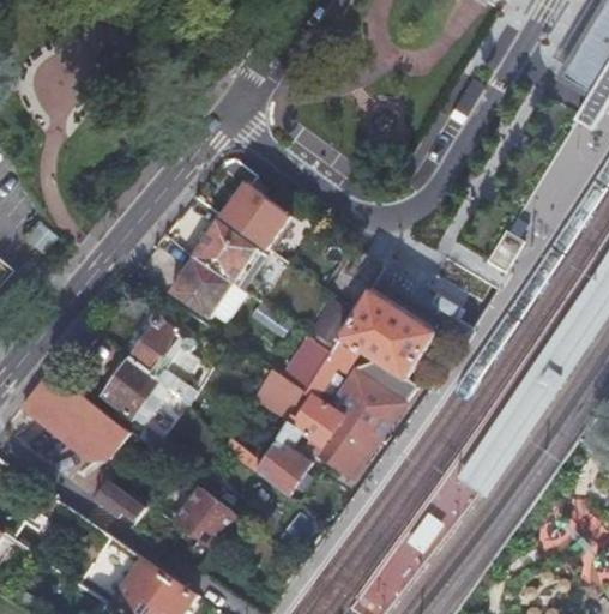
[(578,47),(559,77),(589,95),(576,119),(592,128),(607,104),(608,100),(608,0),(604,0),(596,14),(585,34),(578,47)]
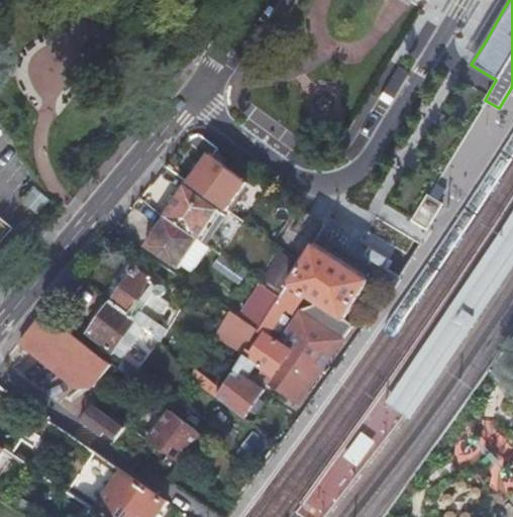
[(209,156),(215,146),(197,132),(186,137),(184,140),(203,153),(194,168),(185,181),(184,182),(223,210),(224,209),(244,182),(209,156)]
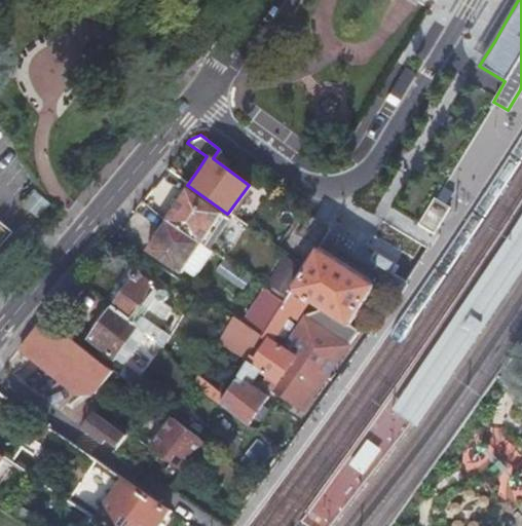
[(172,208),(164,219),(198,242),(216,216),(219,213),(184,189),(177,200),(172,208)]
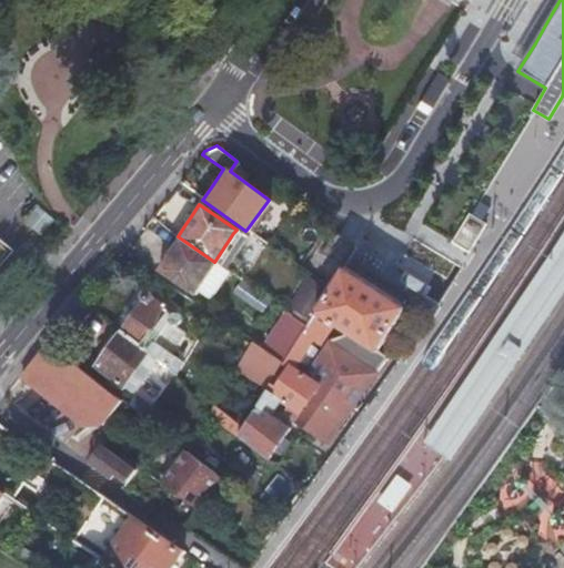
[(469,215),(451,243),(455,245),(465,252),(483,225),(469,215)]
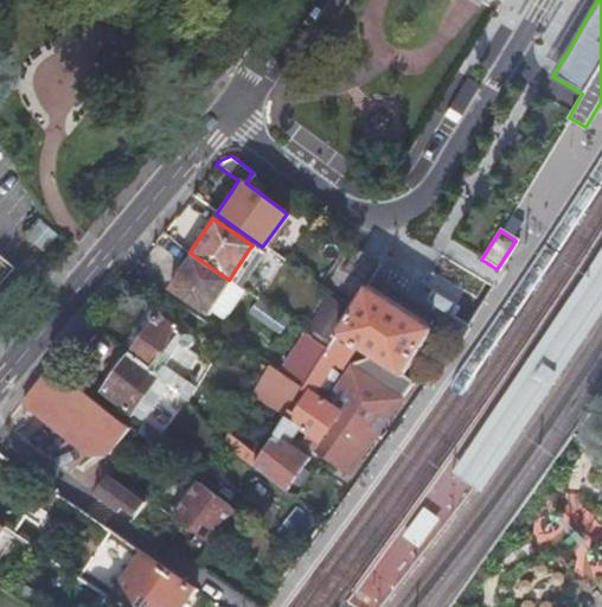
[(358,250),(348,243),(320,287),(350,307),(358,295),(365,283),(377,264),(358,250)]
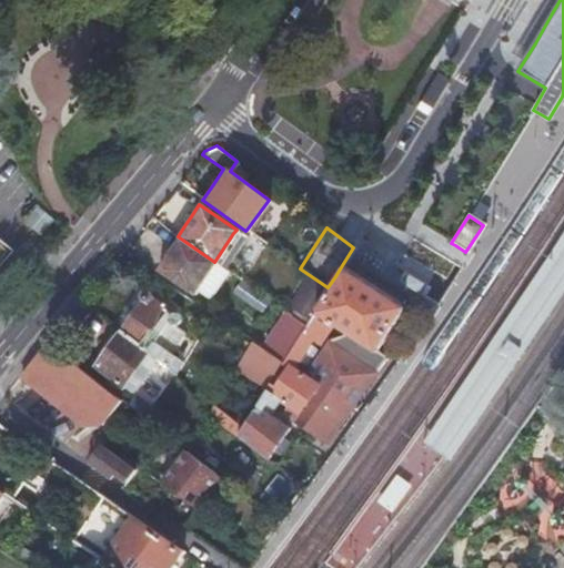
[(0,252),(11,239),(0,231),(0,252)]
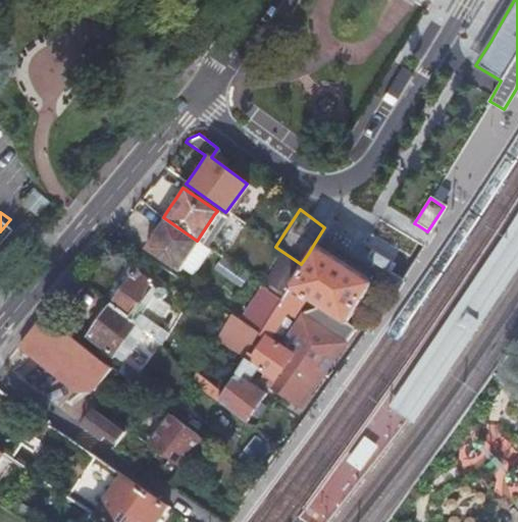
[(197,241),(206,246),(220,223),(214,214),(197,241)]
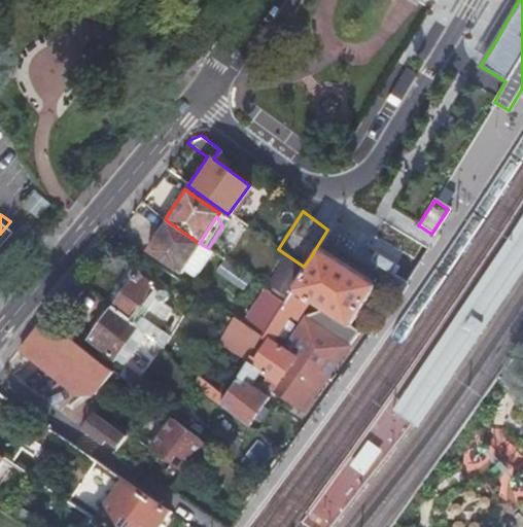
[(199,243),(165,219),(157,231),(151,238),(144,249),(179,272),(180,270),(199,243)]
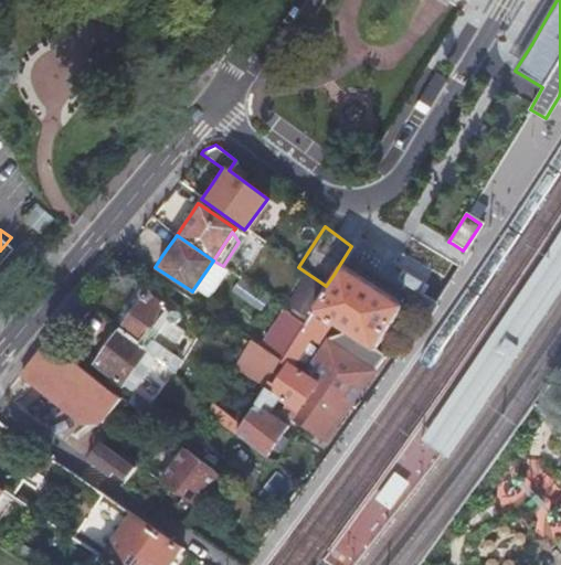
[(205,291),(223,266),(213,260),(193,289),(205,291)]
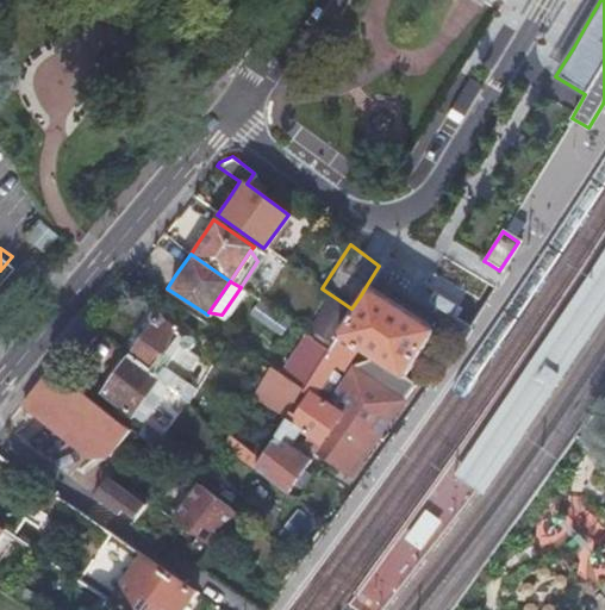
[(400,374),(434,329),(367,285),(360,297),(351,309),(328,347),(303,387),(272,434),(251,467),(281,490),(285,492),(307,459),(287,446),(298,429),(318,443),(338,412),(359,425),(354,433),(370,443),(411,381),(400,374)]
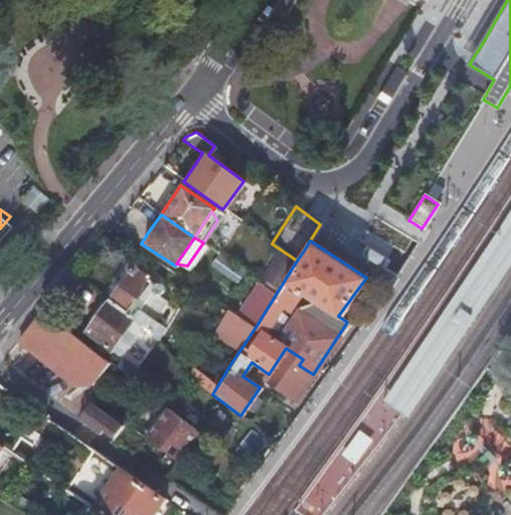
[(210,270),(236,283),(241,273),(216,259),(210,270)]
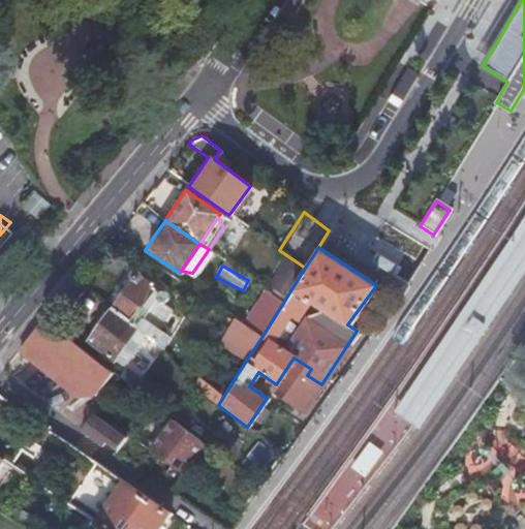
[(127,280),(107,308),(107,309),(135,329),(155,341),(161,331),(143,318),(156,300),(156,301),(157,301),(158,302),(159,302),(160,303),(161,303),(162,303),(163,302),(164,302),(165,301),(166,300),(166,299),(166,298),(167,297),(167,296),(166,294),(166,293),(165,293),(165,292),(164,291),(163,291),(162,291),(161,290),(160,290),(159,291),(137,276),(137,275),(136,274),(136,273),(135,272),(134,271),(133,271),(132,270),(131,270),(130,271),(129,271),(128,272),(127,272),(126,273),(126,274),(126,275),(126,276),(126,277),(126,278),(126,279),(127,279),(127,280)]
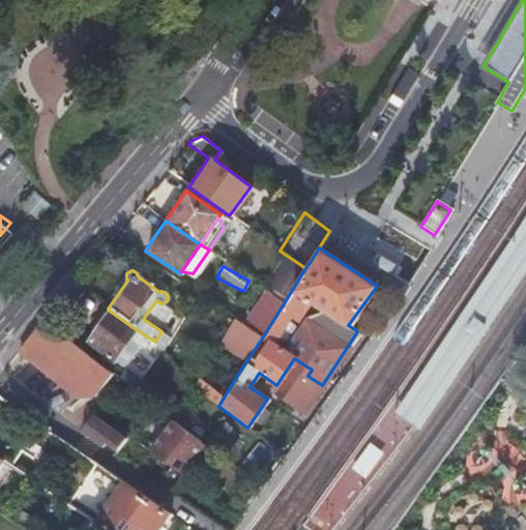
[(270,291),(247,327),(263,336),(285,301),(270,291)]
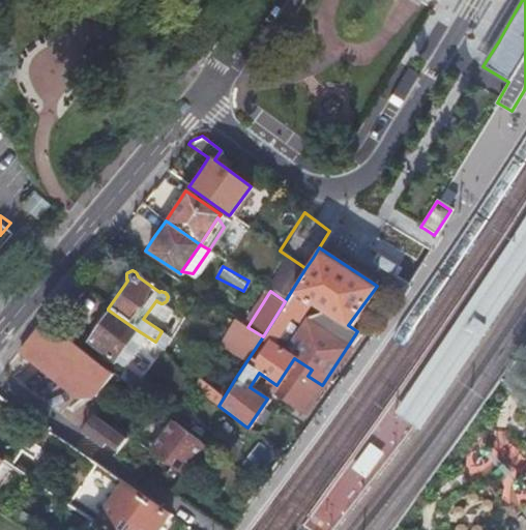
[(136,329),(108,310),(85,342),(113,362),(136,330),(136,329)]
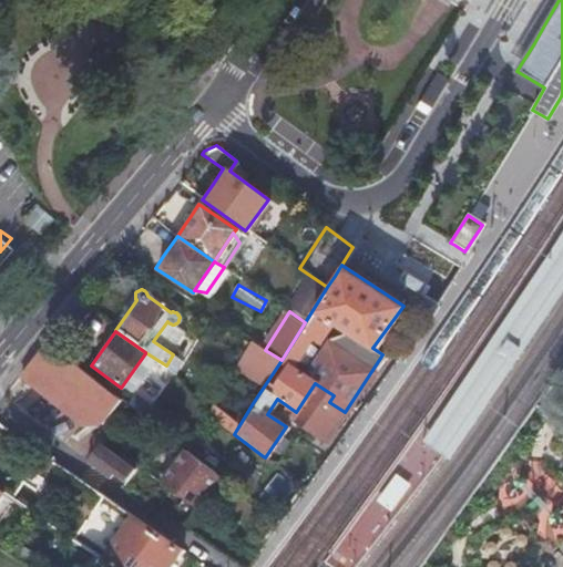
[(29,357),(16,373),(81,423),(101,422),(118,399),(42,341),(29,357)]
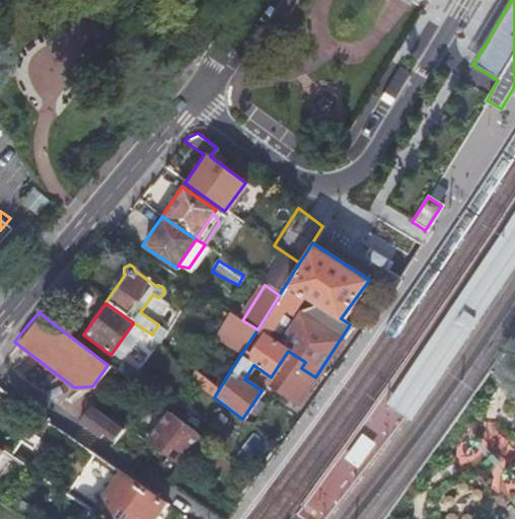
[(236,350),(248,331),(225,316),(214,335),(236,350)]
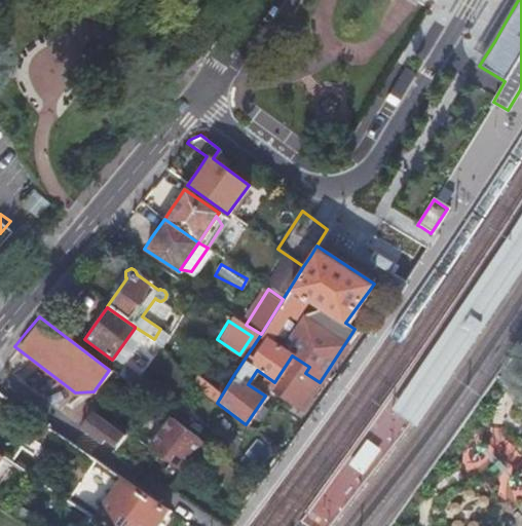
[(135,328),(112,360),(113,360),(120,359),(137,335),(135,328)]
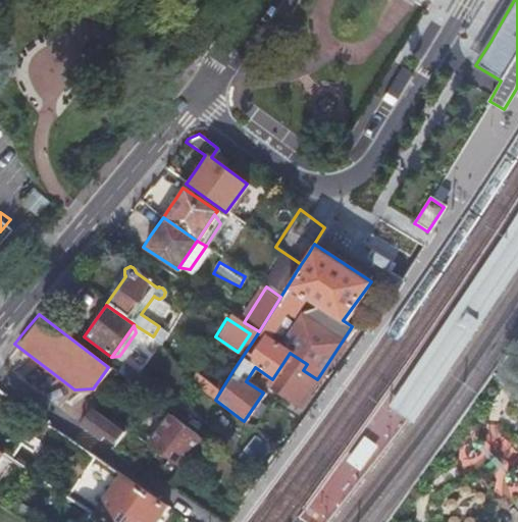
[(189,378),(215,400),(232,371),(205,352),(189,378)]
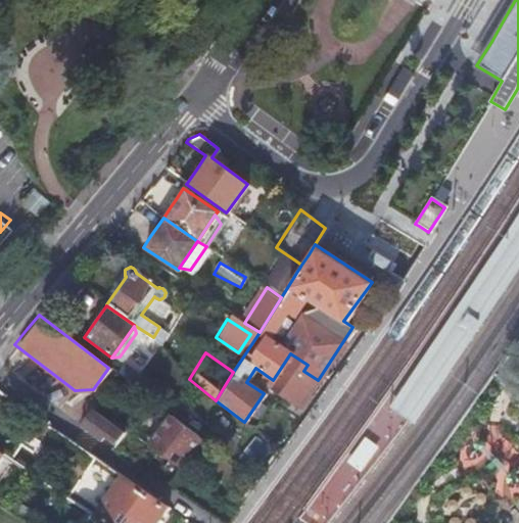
[(112,371),(131,385),(139,374),(120,360),(112,371)]
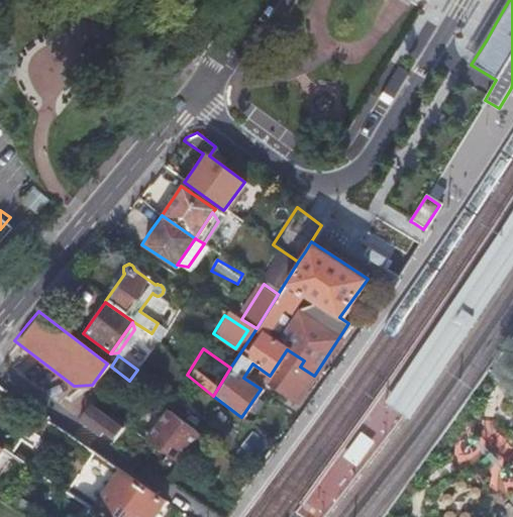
[(80,420),(111,441),(122,425),(125,421),(111,412),(107,416),(91,405),(80,420)]
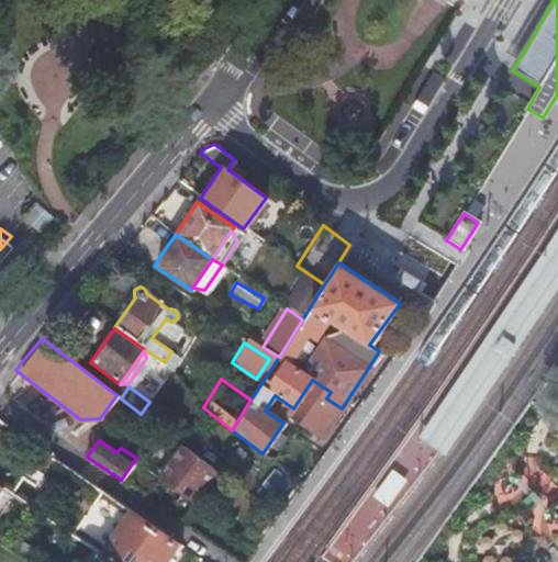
[(192,503),(216,471),(181,445),(157,479),(192,503)]
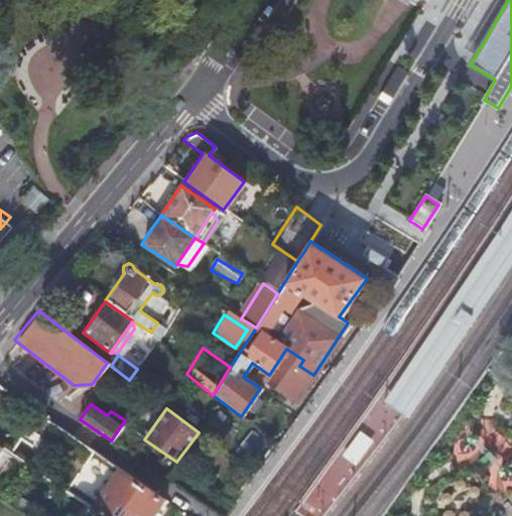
[(35,412),(28,422),(38,429),(40,426),(48,431),(53,424),(35,412)]
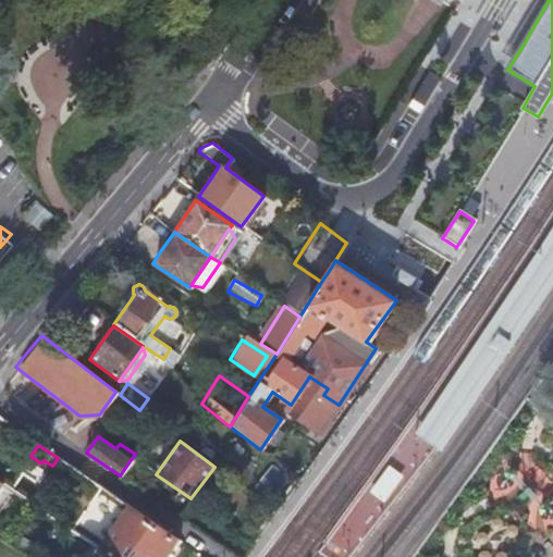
[(211,524),(217,518),(203,508),(191,498),(156,474),(155,474),(143,492),(182,519),(189,508),(211,524)]
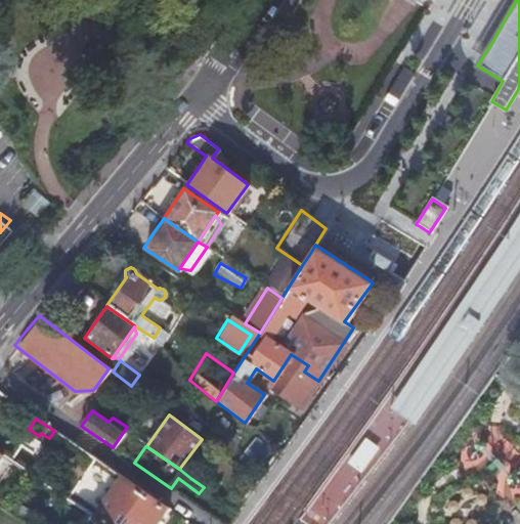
[(0,475),(9,463),(0,456),(0,475)]
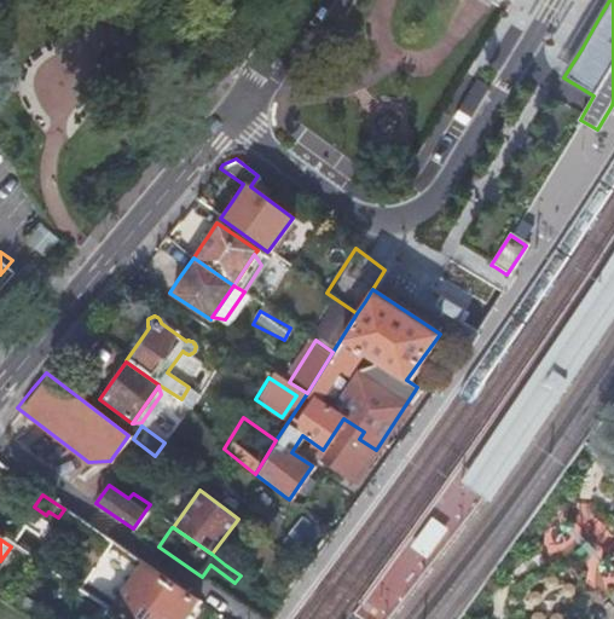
[(183,618),(196,600),(142,562),(109,611),(121,618),(183,618)]
